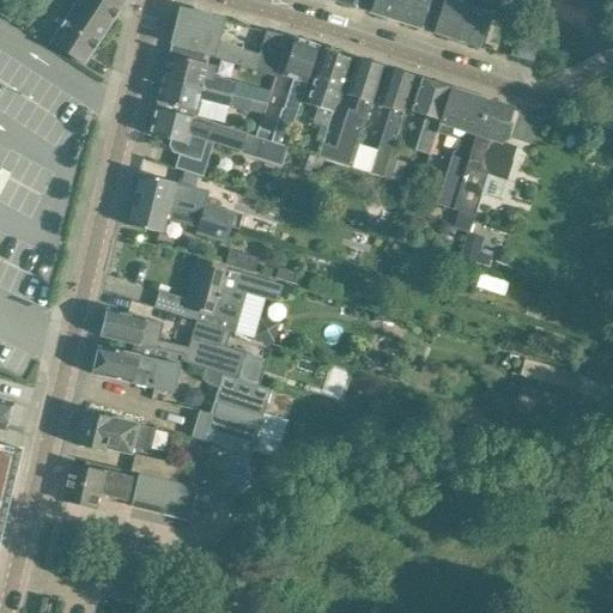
[(126,1),(125,1),(122,0),(77,0),(50,42),(85,65),(126,1)]
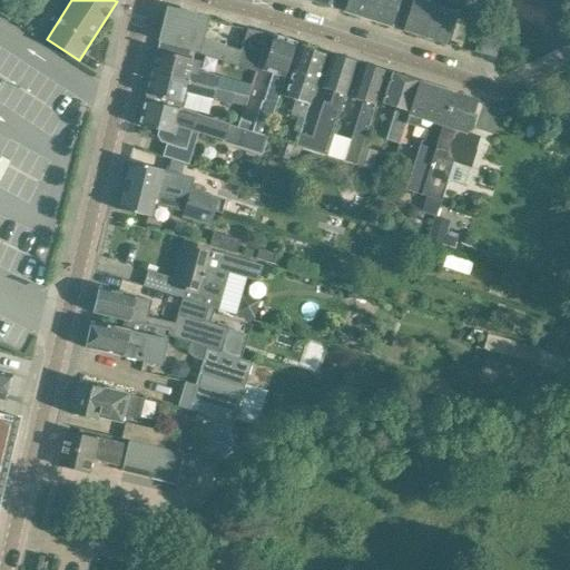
[(346,0),(343,12),(367,20),(373,0),(346,0)]
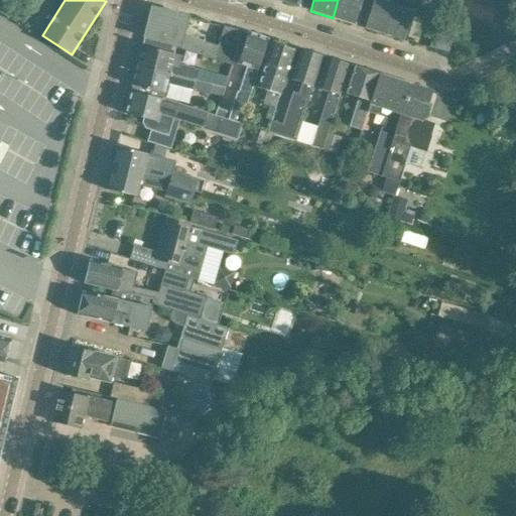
[(338,0),(333,18),(354,24),(361,0),(338,0)]
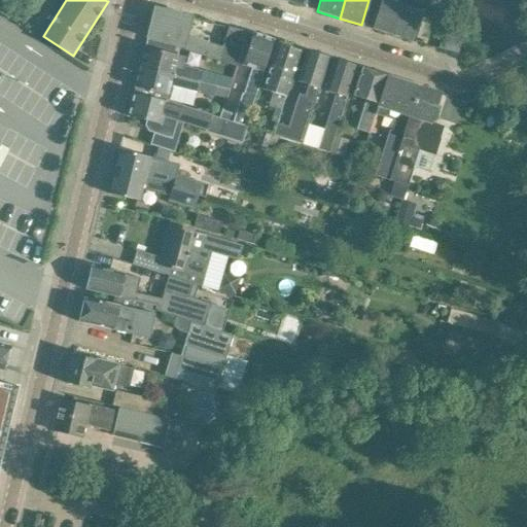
[(380,0),(378,8),(372,28),(393,35),(405,0),(380,0)]
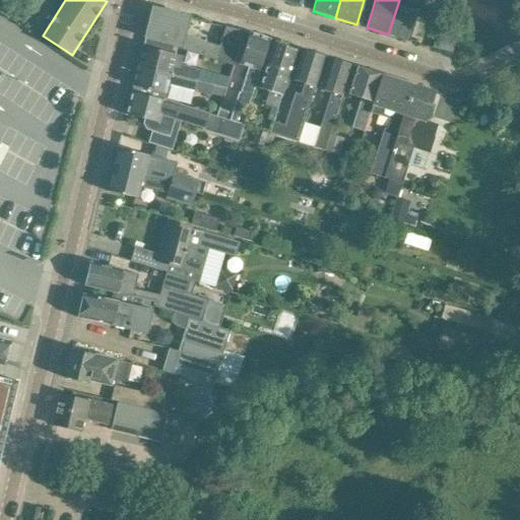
[(399,0),(388,35),(408,41),(414,21),(417,12),(421,0),(399,0)]
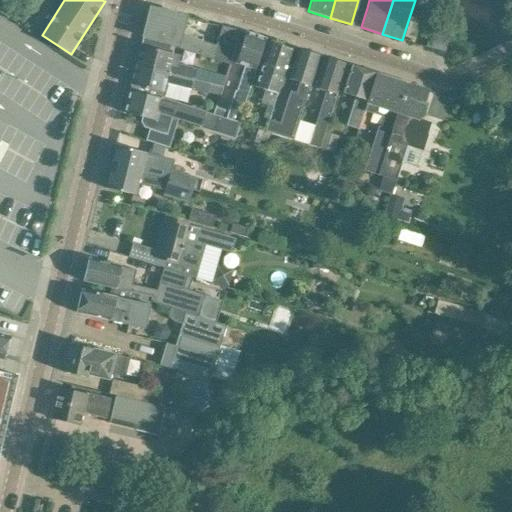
[(181,35),(186,16),(150,8),(143,37),(178,46),(181,49),(229,65),(240,31),(222,26),(216,46),(181,35)]
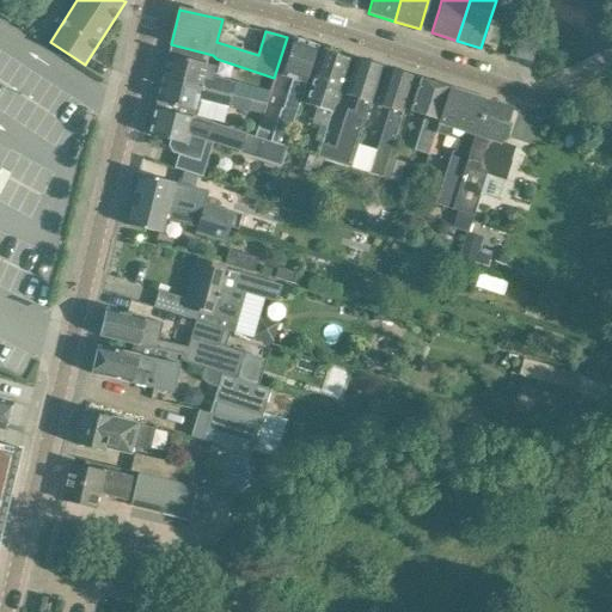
[(285,147),(318,47),(293,38),(286,61),(281,77),(292,80),(273,142),(273,144),(285,147)]
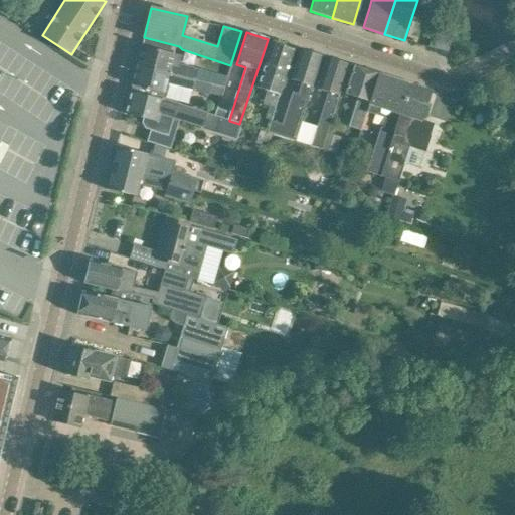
[(262,72),(256,88),(268,92),(264,105),(260,116),(271,120),(275,109),(288,68),(294,49),(271,42),(265,61),(262,72)]
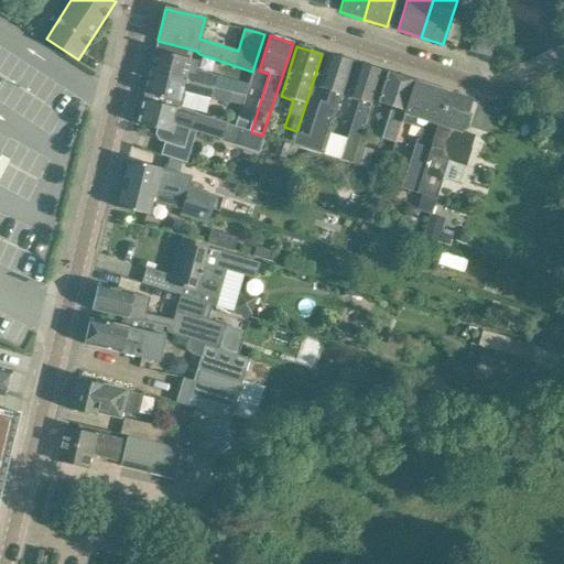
[(198,61),(176,55),(155,51),(150,72),(231,93),(246,96),(248,86),(195,73),(198,61)]
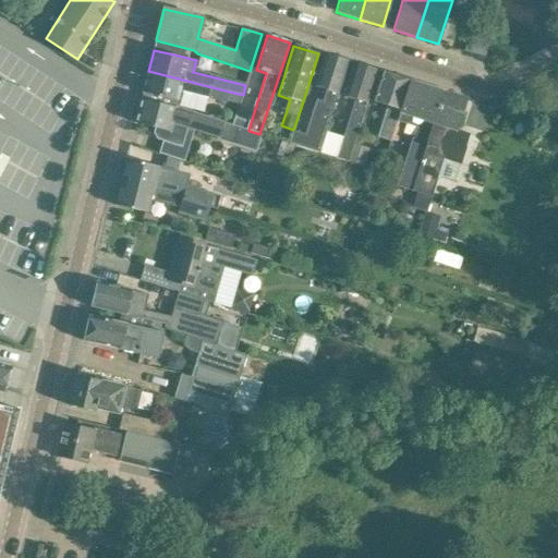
[(326,132),(341,82),(349,61),(326,53),(315,87),(327,91),(323,105),(317,104),(307,133),(299,131),(295,144),(320,152),(326,132)]
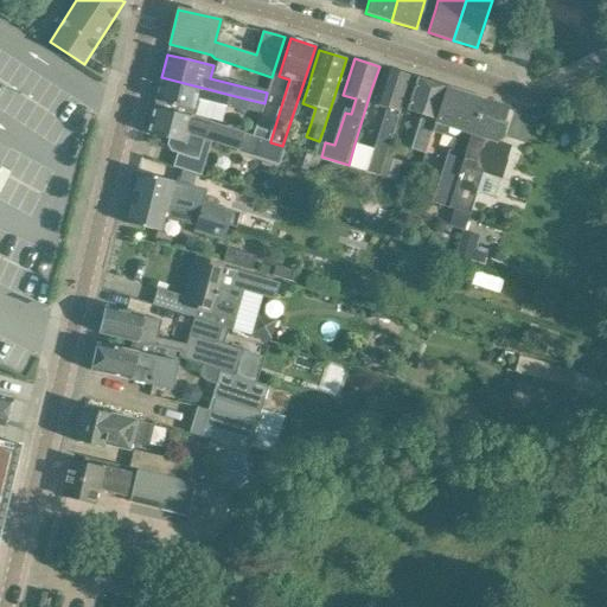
[(385,157),(410,76),(385,69),(376,104),(387,108),(374,149),(355,144),(349,165),(379,174),(383,163),(385,157)]
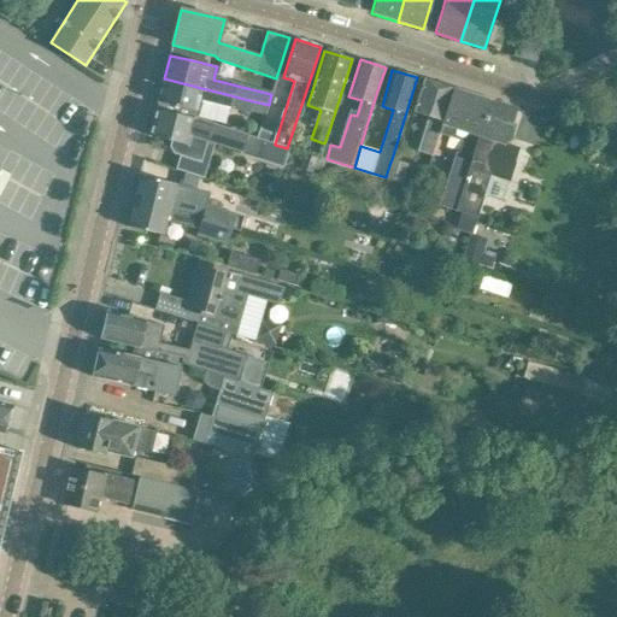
[(250,115),(253,101),(164,78),(158,103),(197,112),(199,101),(250,115)]
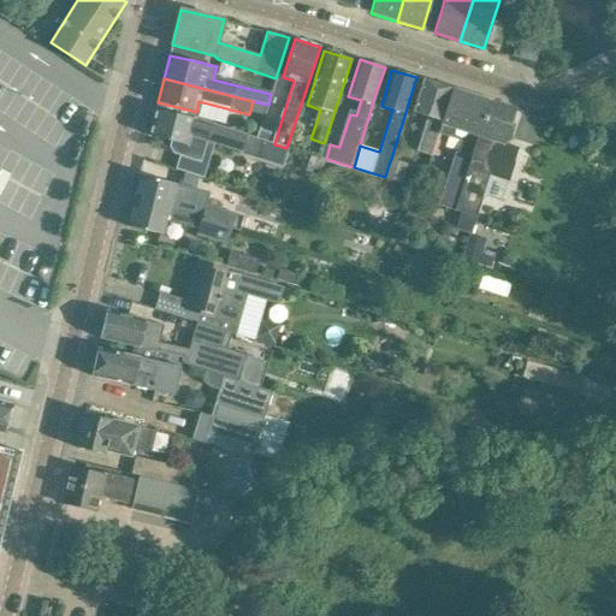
[(432,155),(439,134),(452,89),(422,80),(413,112),(428,117),(418,150),(432,155)]
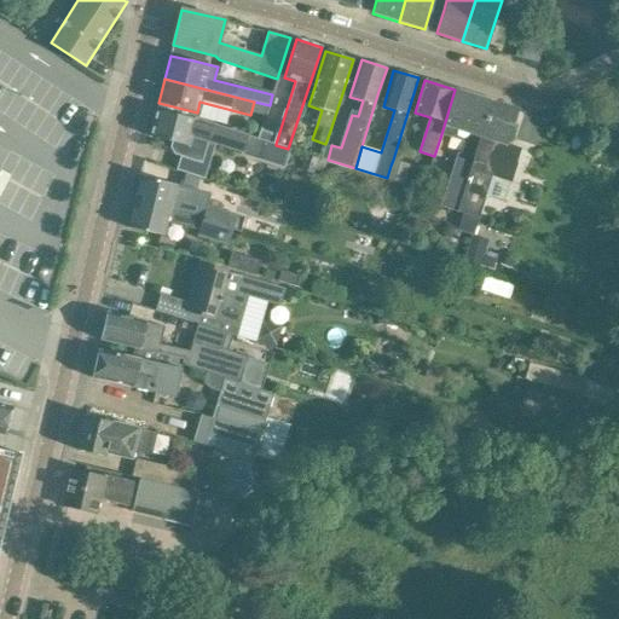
[(463,196),(492,102),(455,90),(441,134),(451,138),(453,128),(468,133),(462,154),(458,152),(441,207),(457,212),(463,196)]
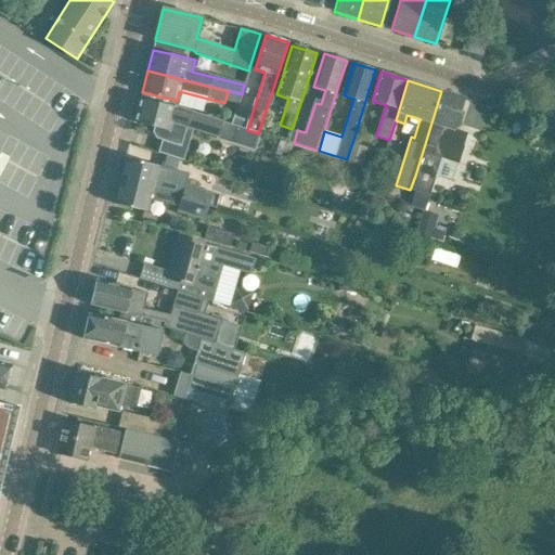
[(457,119),(465,99),(441,91),(415,176),(410,190),(415,192),(411,206),(423,210),(425,210),(442,156),(434,154),(442,127),(454,130),(457,119)]
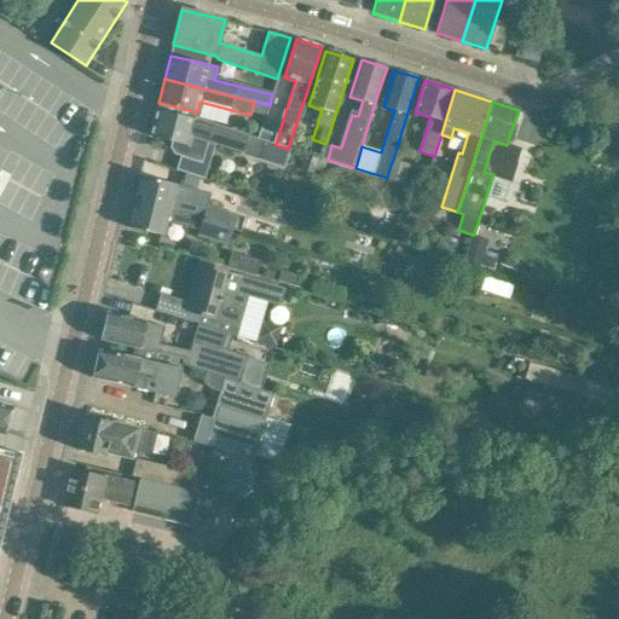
[(156,109),(150,137),(171,142),(169,148),(173,155),(179,156),(197,160),(202,162),(208,163),(214,145),(243,154),(249,137),(180,115),(156,109)]
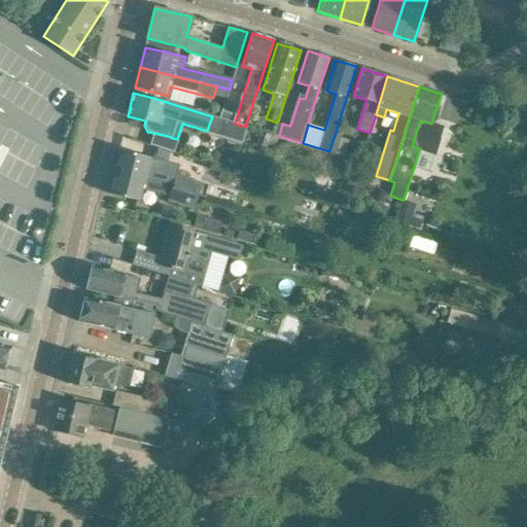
[(224,119),(219,135),(241,142),(245,127),(235,124),(235,123),(224,119)]
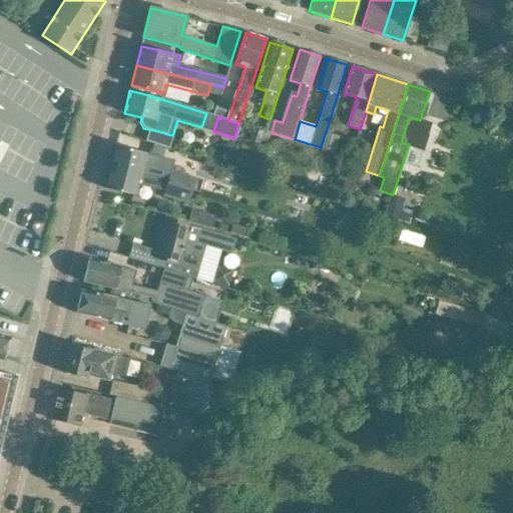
[(324,137),(321,147),(335,152),(340,137),(326,132),(324,137)]
